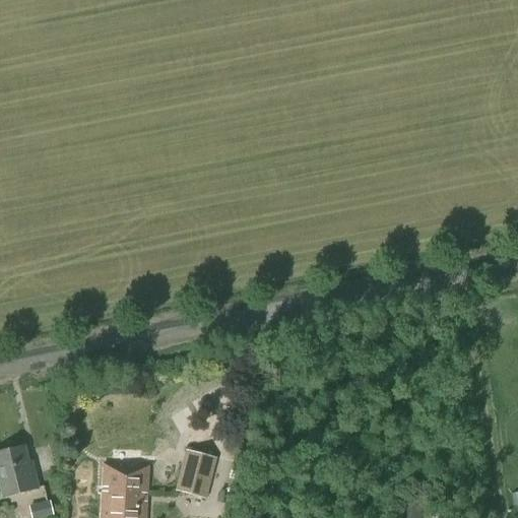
[(31,469),(25,444),(0,450),(0,470),(6,496),(39,488),(35,469),(31,469)]
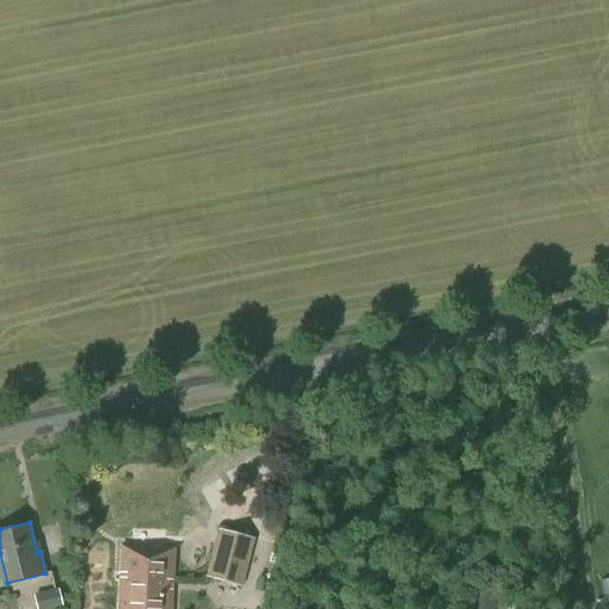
[(245,585),(258,537),(220,527),(208,574),(245,585)]
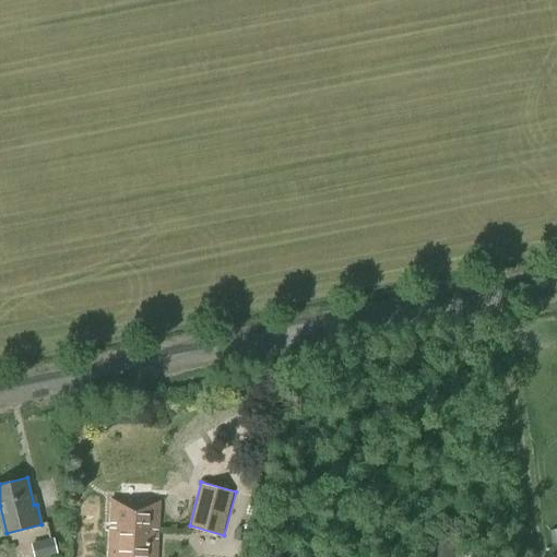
[(158,556),(162,499),(114,497),(109,556),(158,556)]
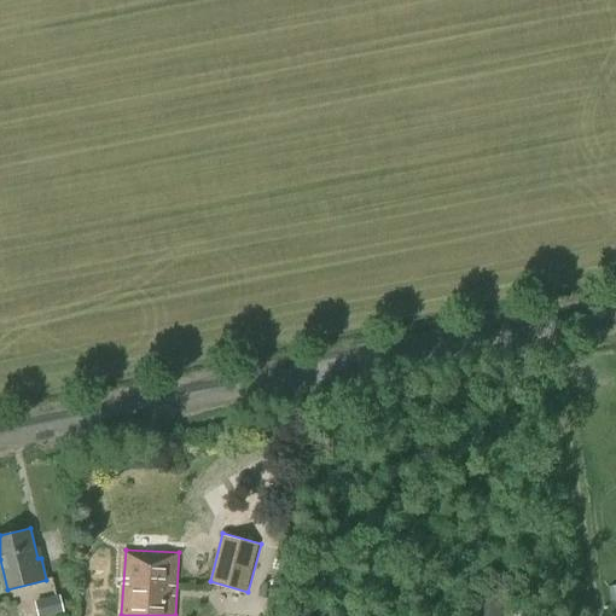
[(40,615),(42,615),(65,610),(60,593),(36,600),(40,615)]
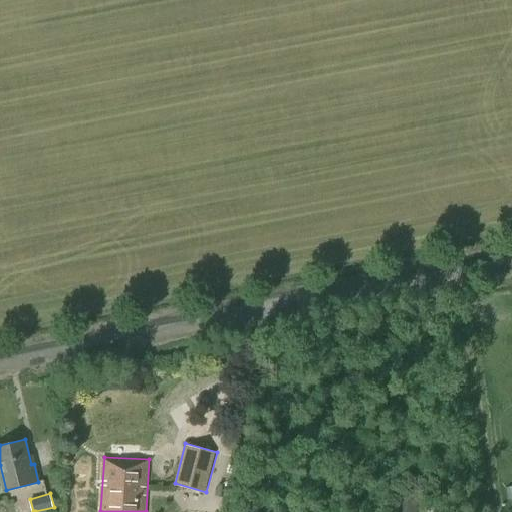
[(417,511),(419,500),(401,497),(398,511),(417,511)]
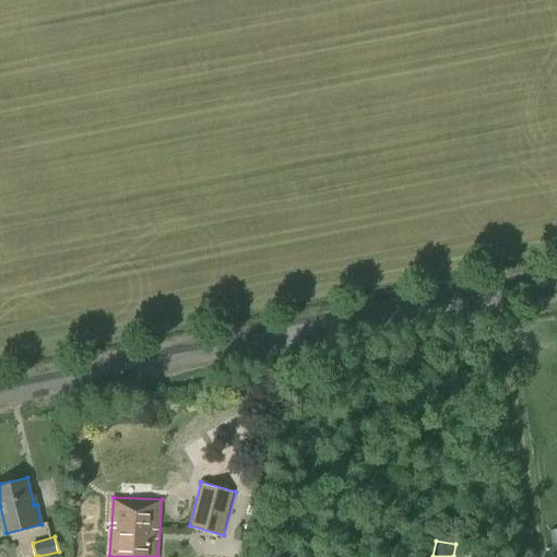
All buildings are outlined.
